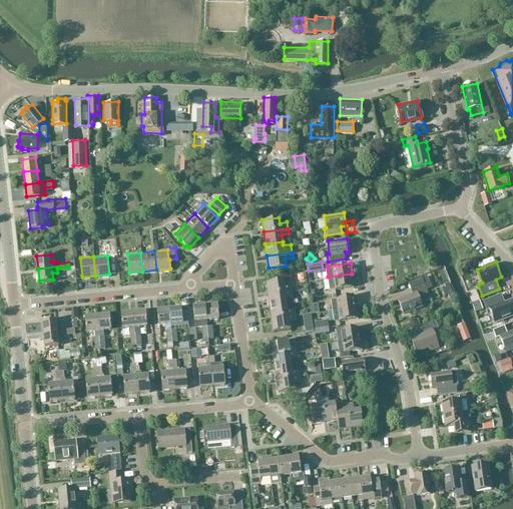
[(335,288),(354,285),(352,274),(328,277),(329,288),(335,287),(335,288)]
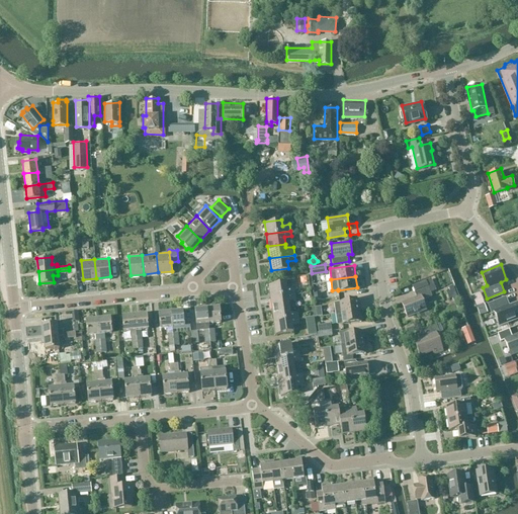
[(432,293),(430,289),(436,287),(431,276),(412,283),(417,294),(402,301),(407,315),(426,307),(422,297),(432,293)]
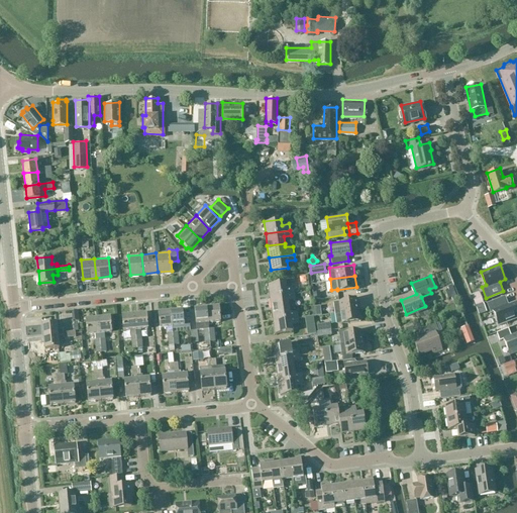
[(511,278),(502,281),(506,290),(515,287),(511,278)]
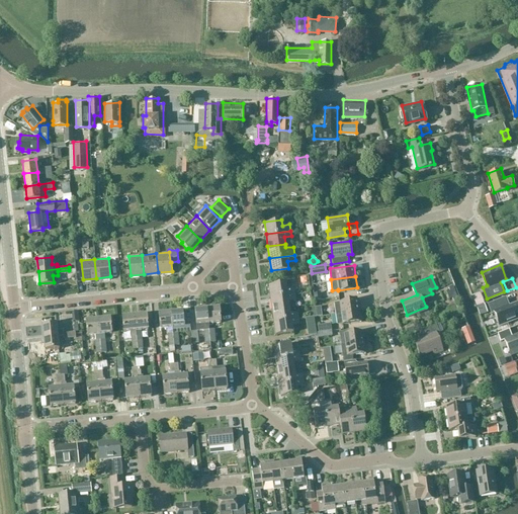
[(270,295),(295,292),(294,286),(287,287),(286,280),(269,283),(270,295)]
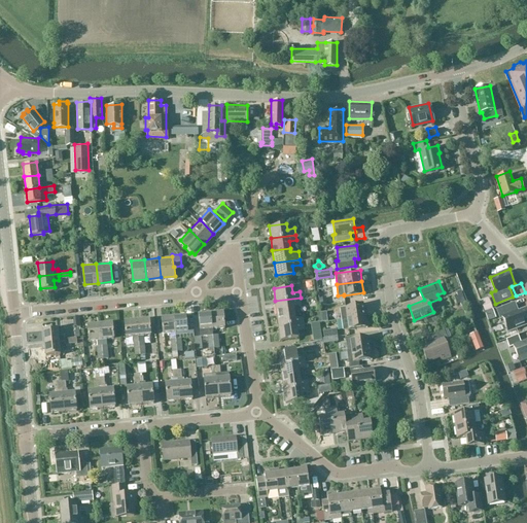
[(461,287),(456,289),(457,292),(453,294),(456,302),(460,300),(462,304),(467,302),(461,287)]
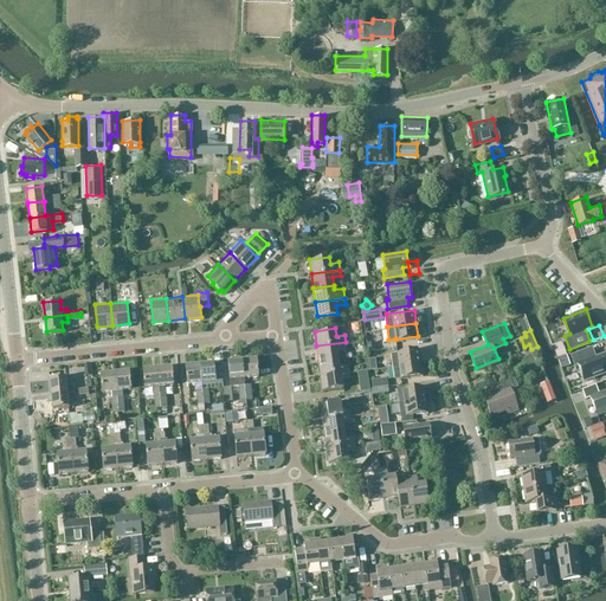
[(566,351),(567,351),(562,338),(553,342),(558,355),(566,351)]
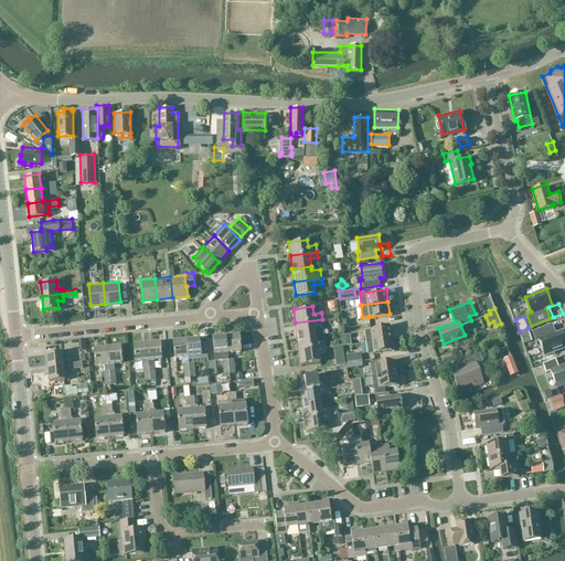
[(317,326),(322,325),(322,319),(295,323),(297,336),(317,332),(317,326)]
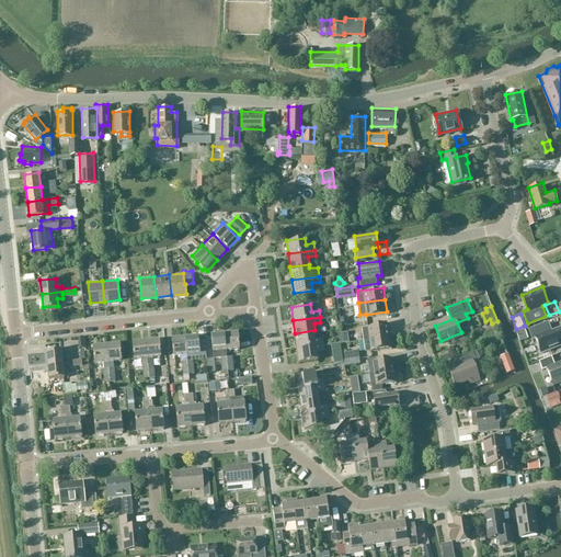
[(535,336),(540,351),(560,342),(560,330),(559,326),(551,329),(548,320),(535,325),(528,327),(533,337),(535,336)]
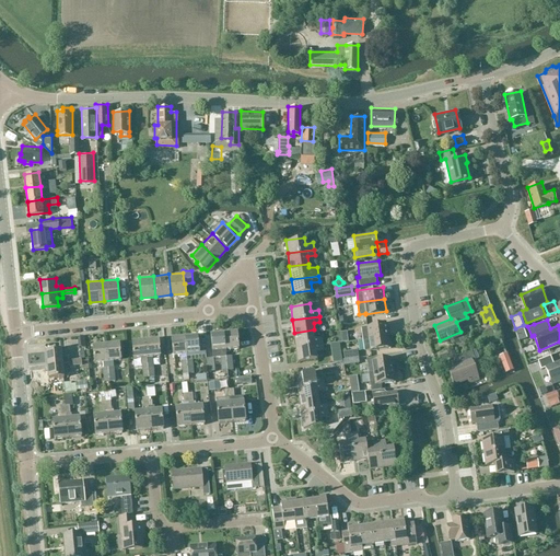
[(363,337),(389,334),(387,321),(361,325),(363,337)]
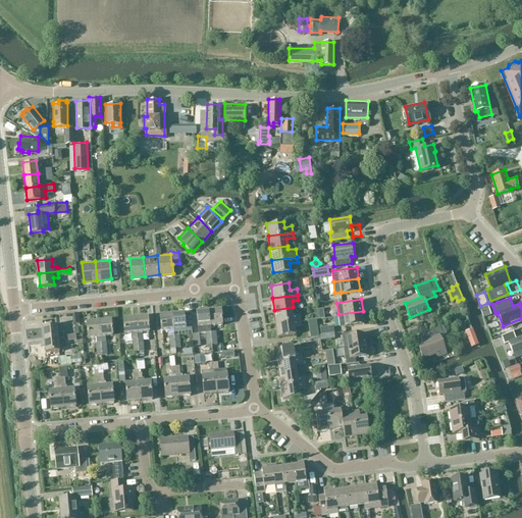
[(325,315),(323,306),(315,308),(316,316),(325,315)]
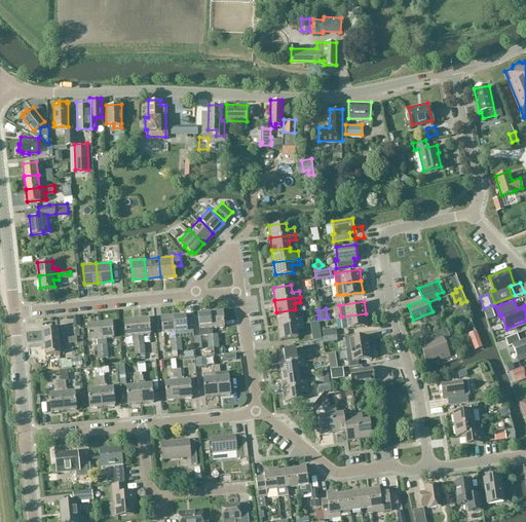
[(58,321),(72,319),(71,309),(57,312),(58,321)]
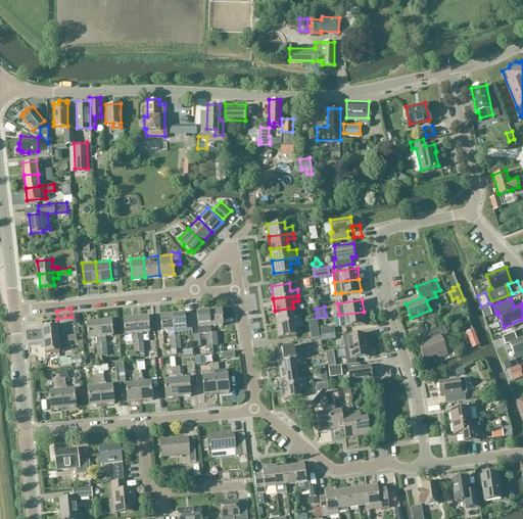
[(210,325),(224,324),(222,308),(209,309),(210,325)]
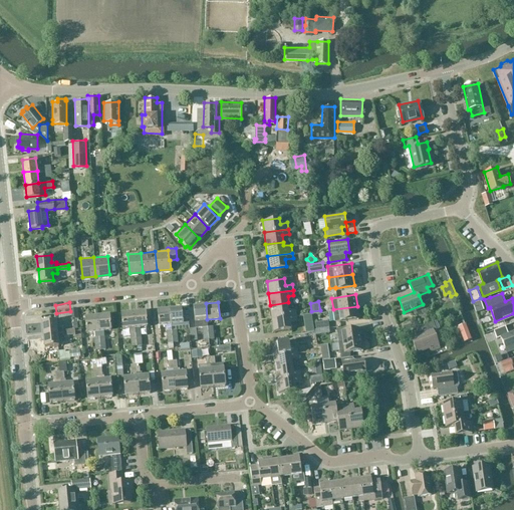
[(272,317),(296,313),(296,307),(289,307),(288,302),(270,305),(272,317)]
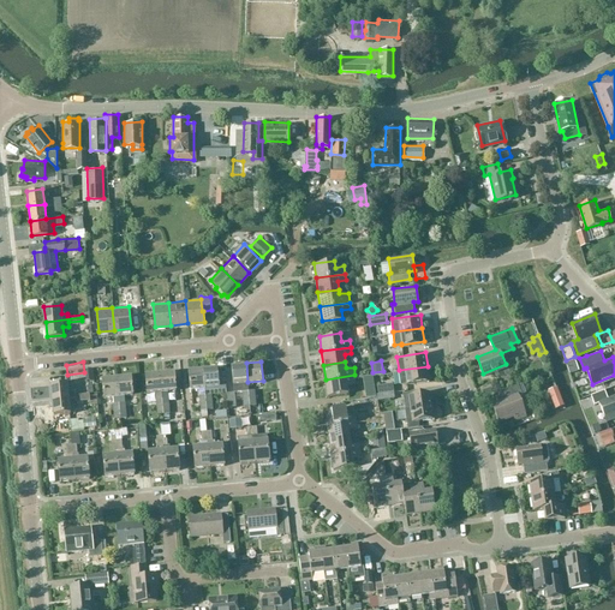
[(246,363),(232,365),(233,390),(243,389),(249,389),(248,382),(246,363)]
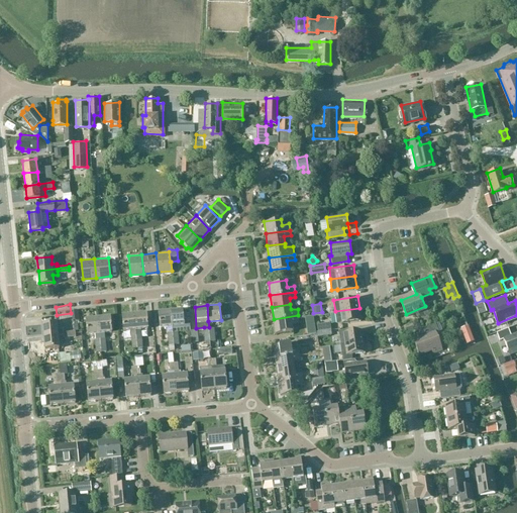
[(189,307),(171,309),(172,324),(177,324),(190,323),(189,307)]
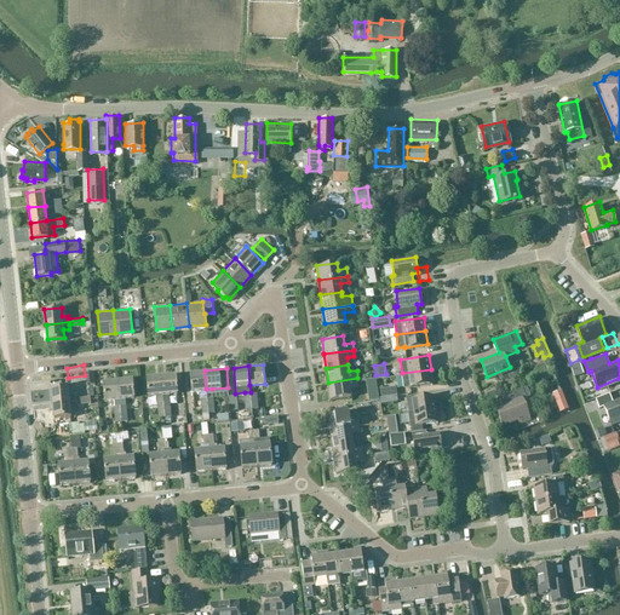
[(409,385),(432,383),(431,369),(402,373),(403,385),(409,385)]
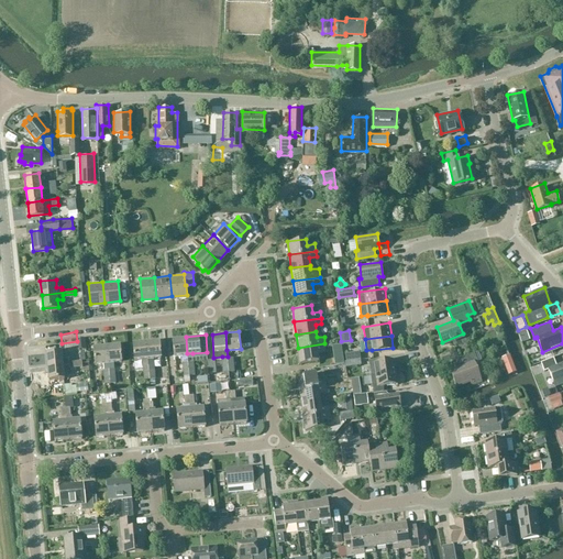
[(174,354),(187,353),(186,337),(173,338),(174,354)]
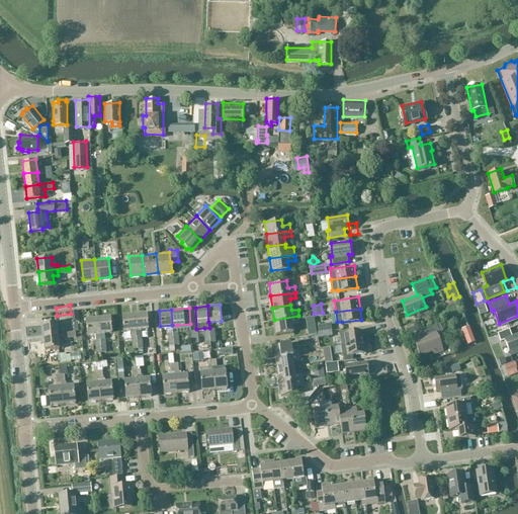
[(142,328),(148,327),(147,312),(135,313),(136,328),(138,346),(143,346),(142,328)]
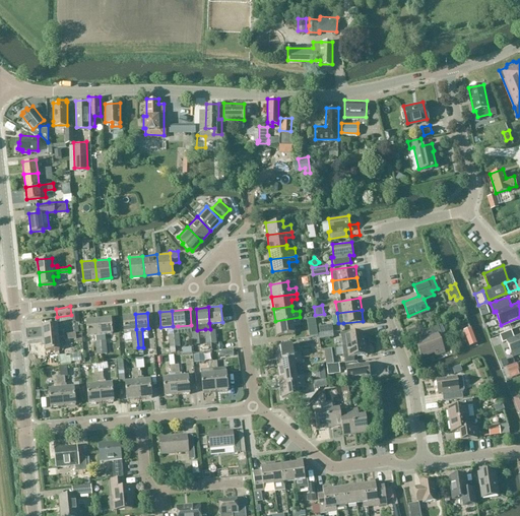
[(133,348),(138,347),(136,329),(135,314),(122,315),(124,330),(131,330),(133,348)]
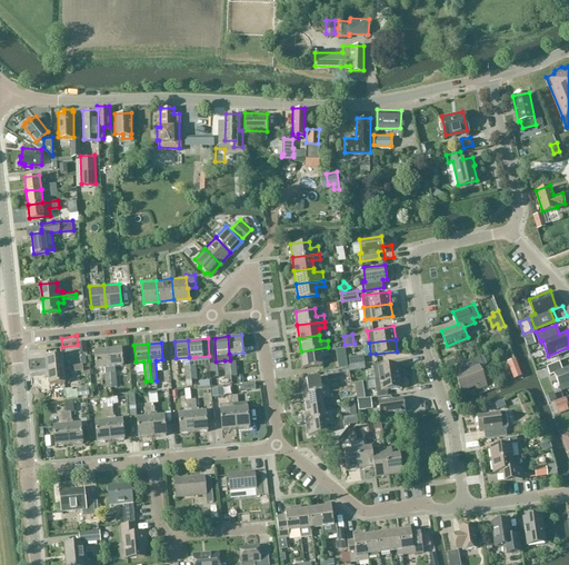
[(115,365),(123,364),(121,347),(108,348),(109,365),(111,385),(117,385),(116,370),(115,365)]
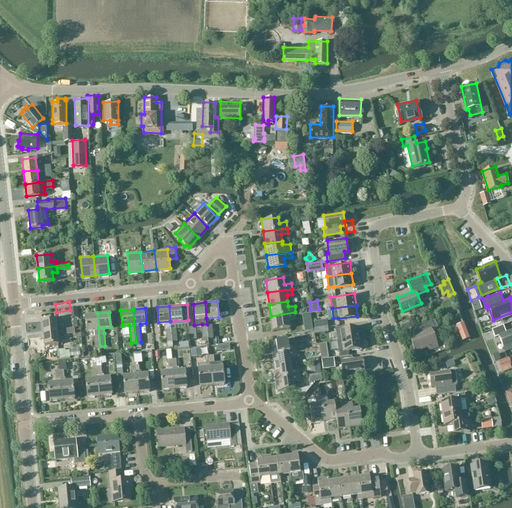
[(271,316),(273,328),(290,326),(289,319),(296,317),(295,312),(271,316)]
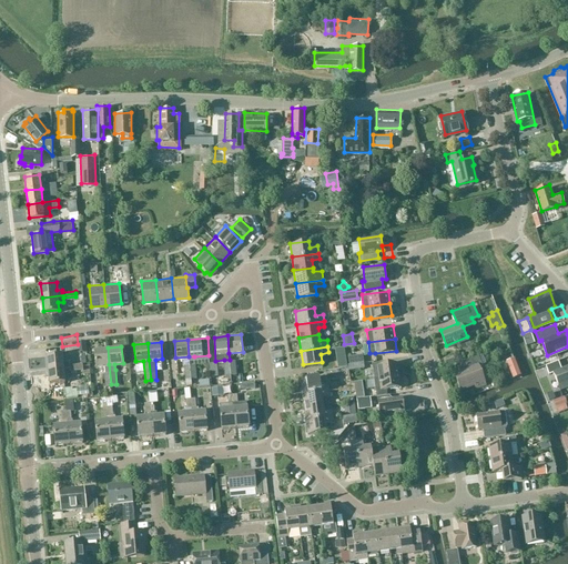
[(105,384),(111,384),(109,364),(108,348),(94,349),(95,365),(104,365),(104,371),(105,384)]
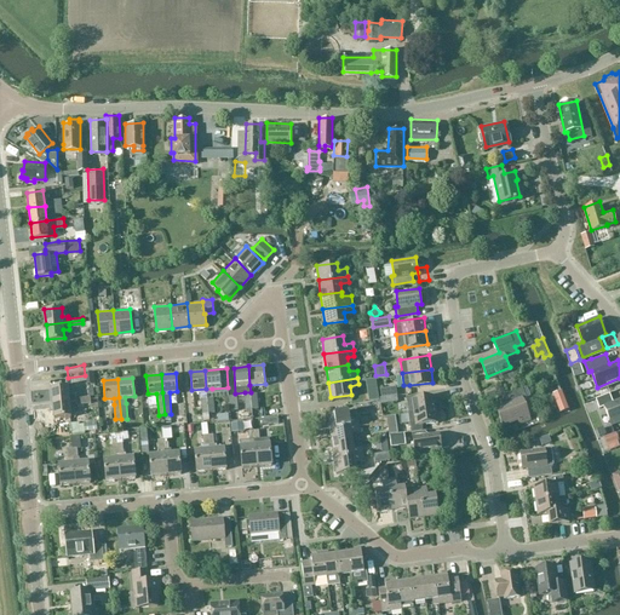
[(51,385),(52,401),(75,398),(75,402),(84,401),(82,395),(75,396),(75,391),(69,391),(68,384),(51,385)]
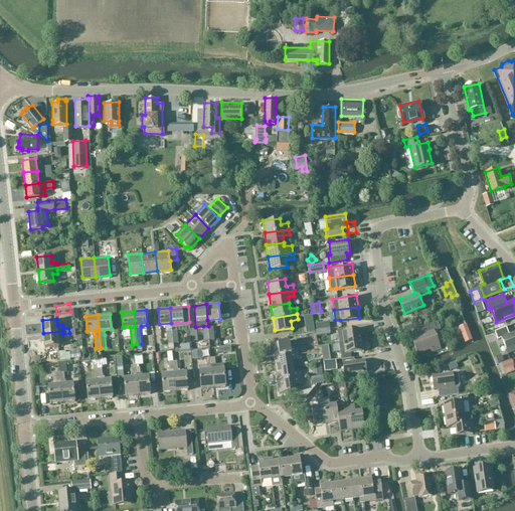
[(317,328),(330,326),(329,319),(316,321),(317,328)]
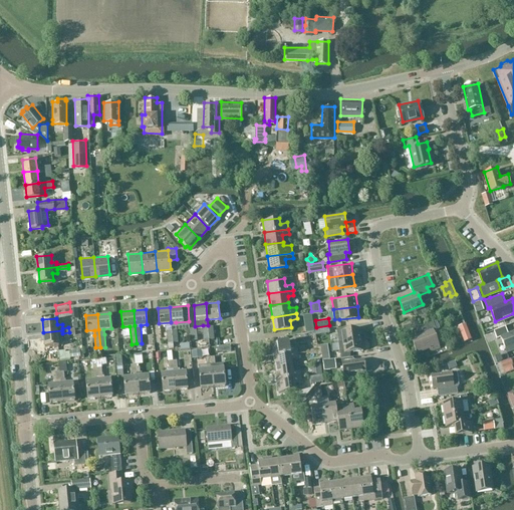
[(433,328),(436,327),(433,319),(414,327),(417,334),(411,336),(417,350),(430,345),(431,348),(440,345),(433,328)]
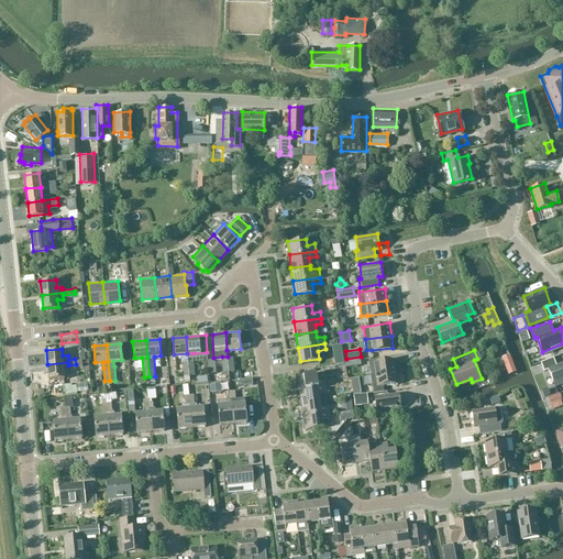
[(555,384),(562,380),(562,360),(556,363),(553,354),(540,360),(543,369),(548,366),(555,384)]
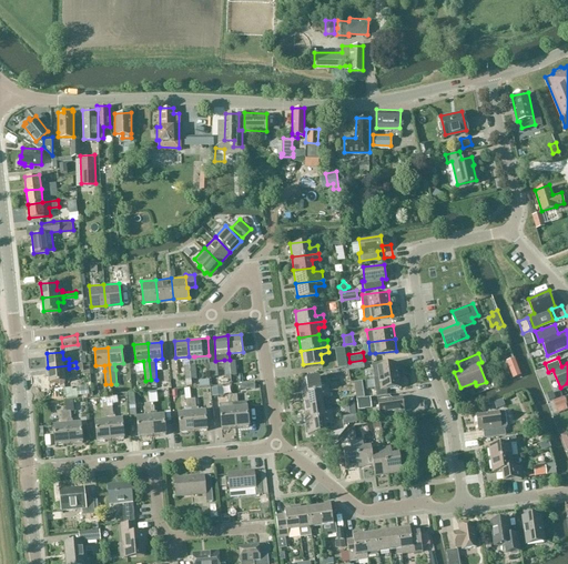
[(382,360),(372,361),(374,376),(378,375),(399,373),(397,361),(383,363),(382,360)]
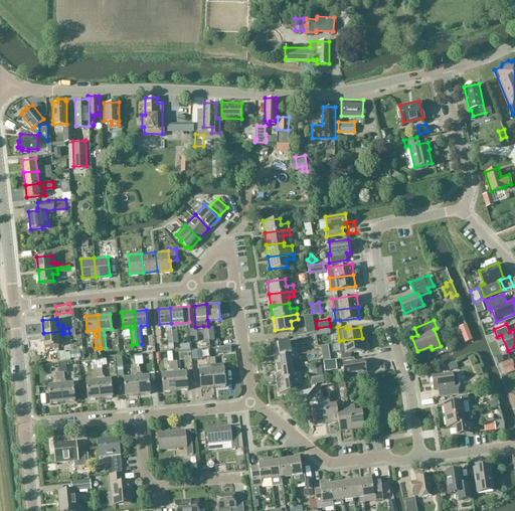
[(461,329),(464,339),(471,336),(468,327),(461,329)]
